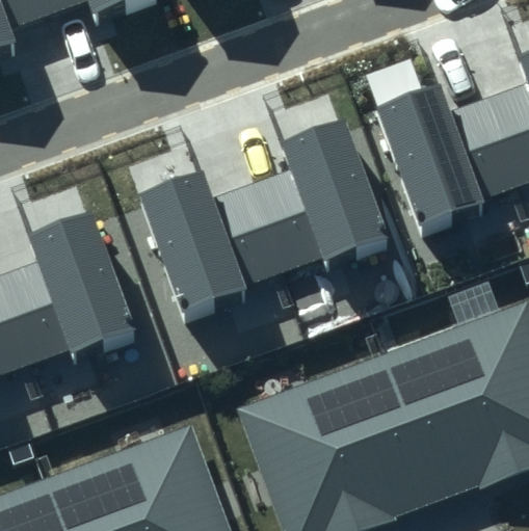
[(0,51),(15,46),(8,28),(82,0),(85,0),(90,15),(129,0),(0,0),(0,51)]
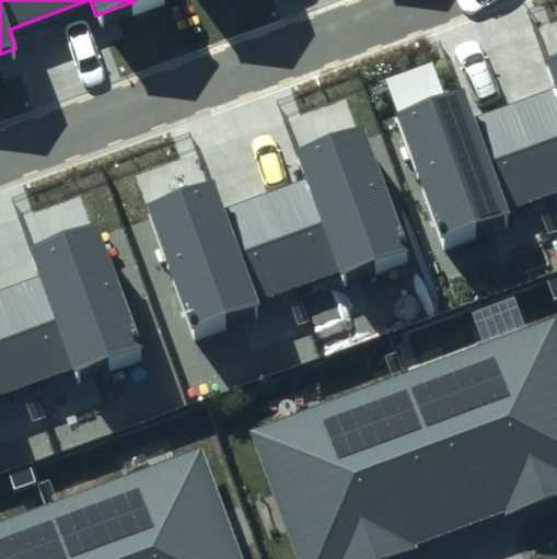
[(440,234),(556,194),(556,50),(545,55),(556,89),(556,90),(476,118),(465,88),(397,112),(440,234)]
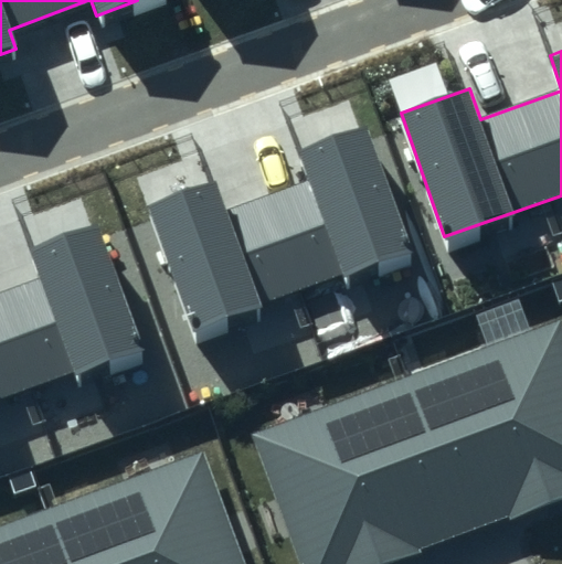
[(189,328),(407,252),(362,124),(295,147),(307,182),(225,211),(214,180),(146,203),(189,328)]
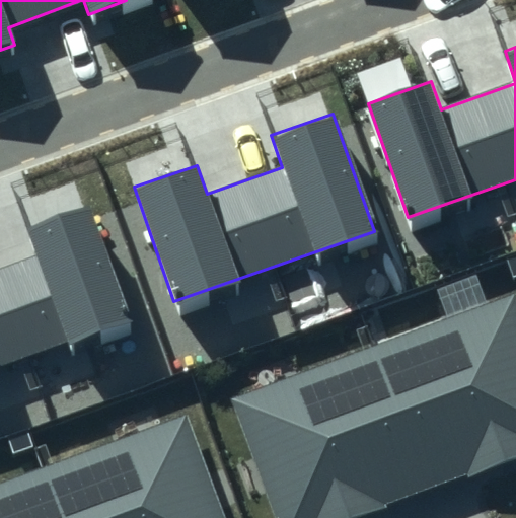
[(0,363),(127,319),(85,202),(23,223),(35,255),(0,268),(0,363)]
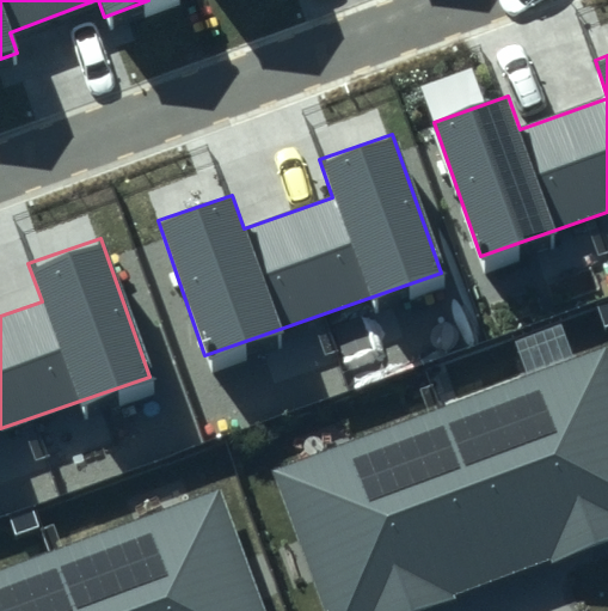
[(413,610),(459,594),(458,588),(546,556),(548,562),(607,539),(607,343),(275,464),(327,610),(413,610)]
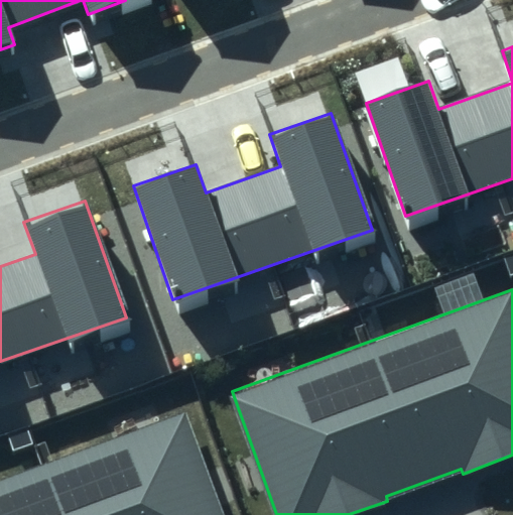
[(0,514),(225,514),(187,411),(0,479),(0,514)]
